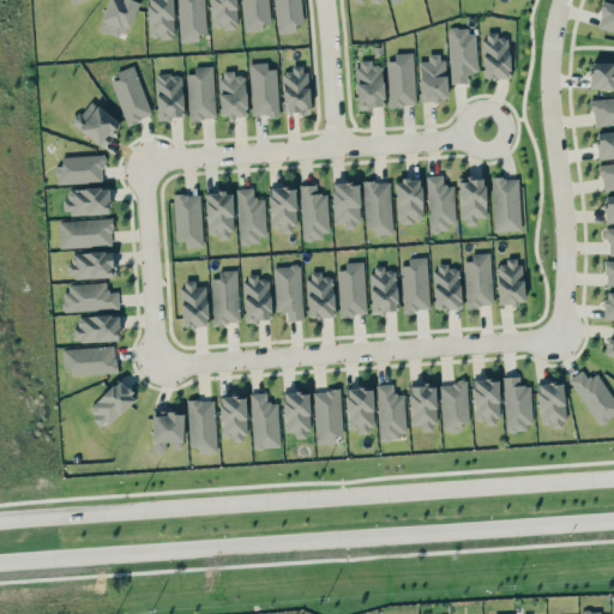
[(138,0),(107,0),(98,29),(127,37),(138,0)]
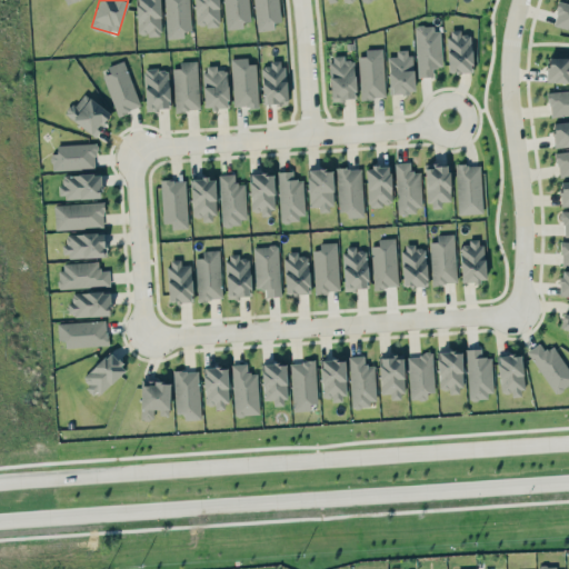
[(136,0),(138,36),(161,35),(159,0),(136,0)]
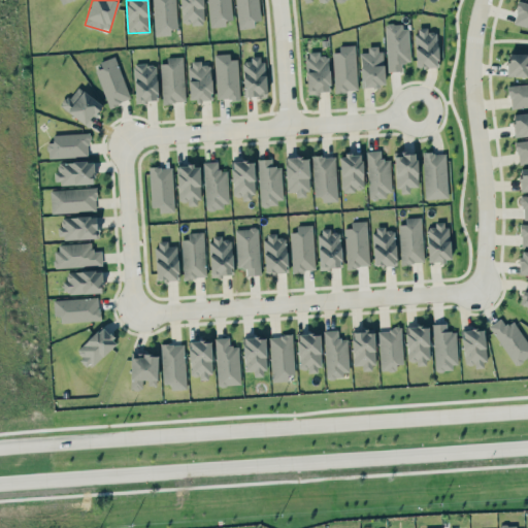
[(153,0),(154,35),(170,35),(170,29),(176,29),(175,0),(153,0)]
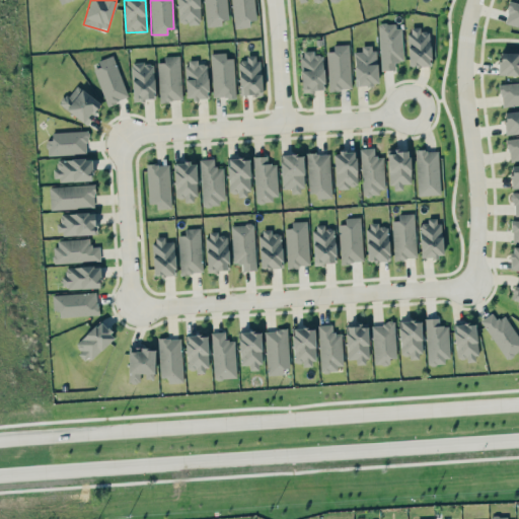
[(177,0),(178,23),(200,23),(200,0),(177,0)]
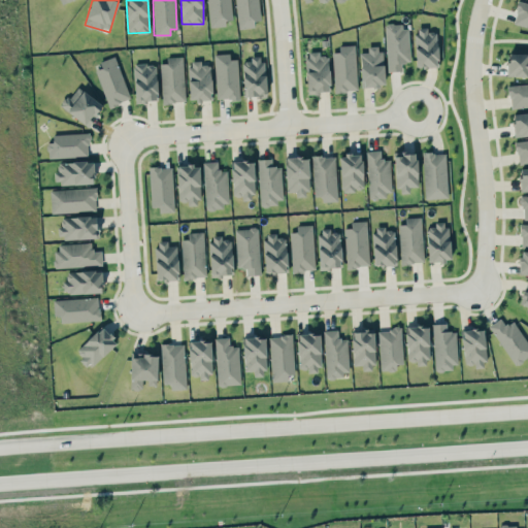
[(207,0),(209,25),(232,23),(230,0),(207,0)]
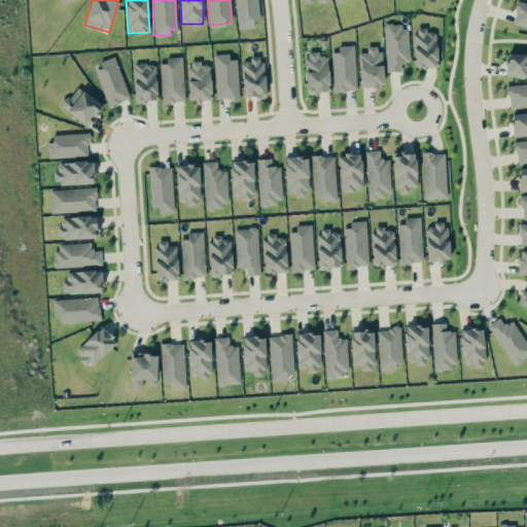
[(257,0),(235,0),(237,28),(259,27),(257,0)]
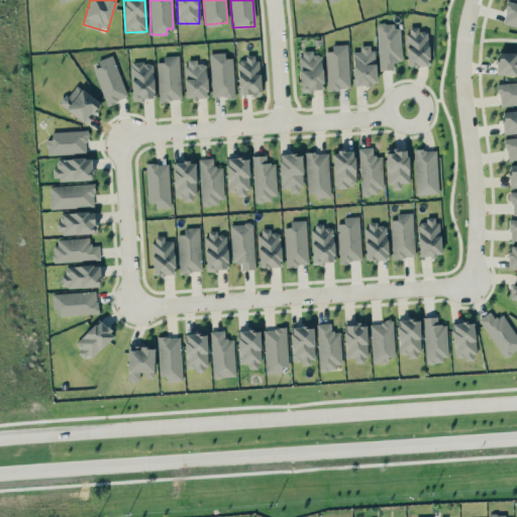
[(502,22),(516,26),(516,2),(508,0),(502,22)]
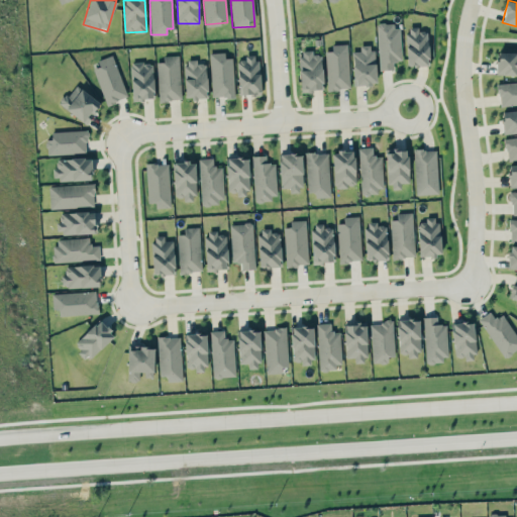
[(400,24),(378,24),(379,70),(394,69),(394,61),(401,61),(400,24)]
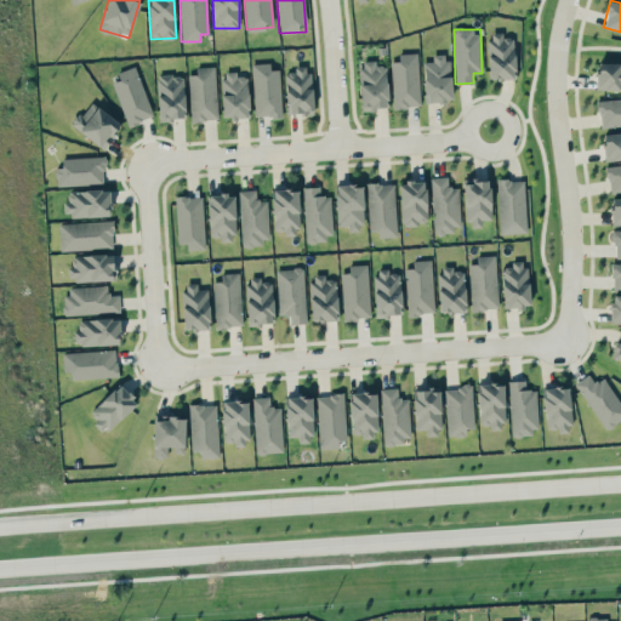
[(516,78),(513,36),(502,36),(502,33),(488,33),(489,79),(516,78)]
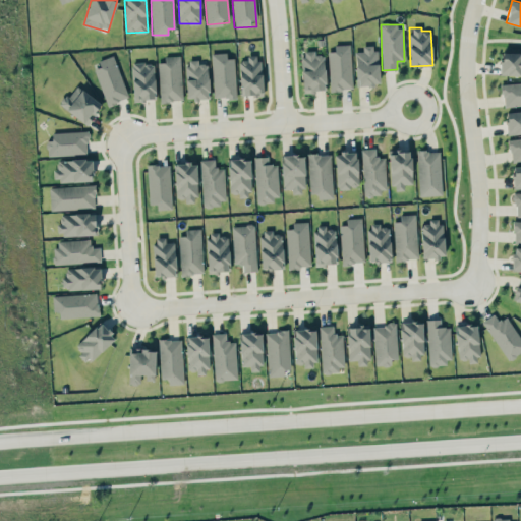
[(352,90),(350,44),(335,45),(335,51),(328,51),(330,91),(352,90)]
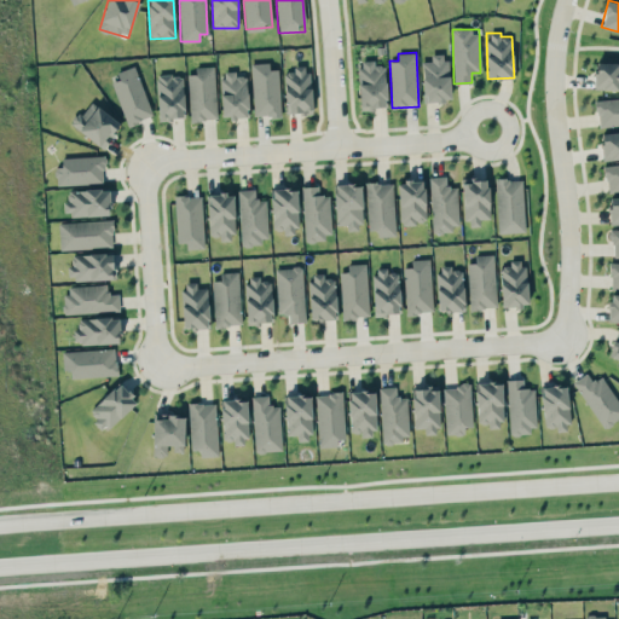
[(423,102),(450,100),(447,53),(431,55),(432,61),(422,62),(423,102)]
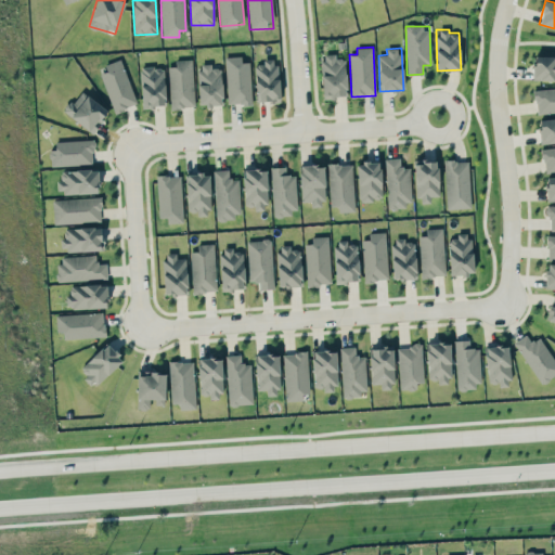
[(346,97),(346,59),(336,59),(336,54),(322,54),(322,97),(346,97)]
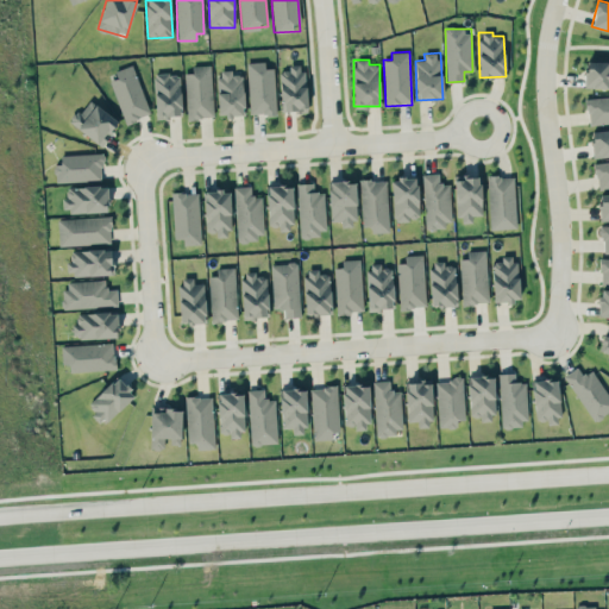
[(608,88),(608,62),(585,62),(585,88),(608,88)]
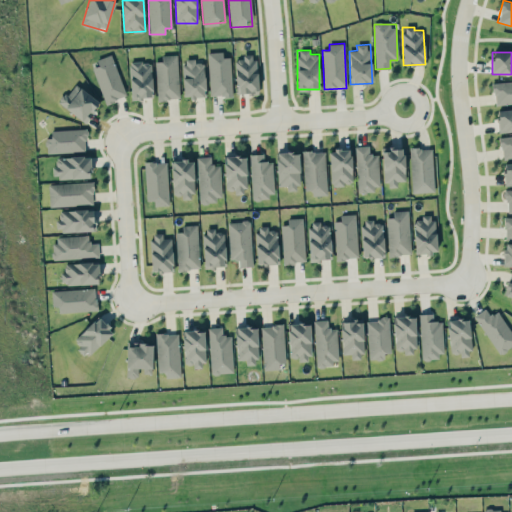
[(209,96),(232,95),(231,53),(208,54),(209,96)]
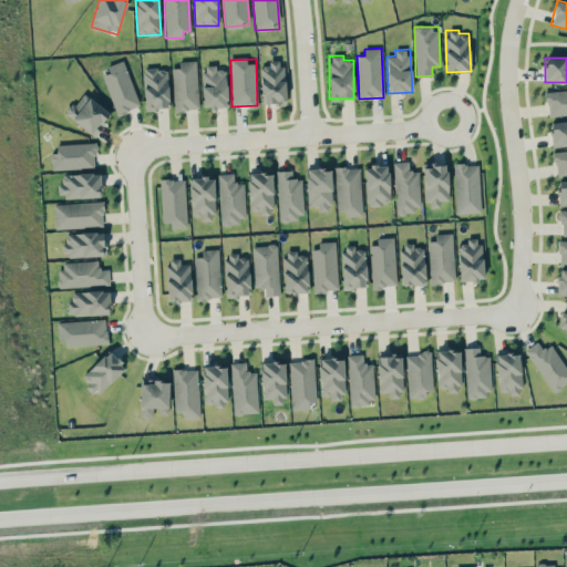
[(115,114),(138,107),(125,60),(106,65),(110,73),(104,74),(115,114)]
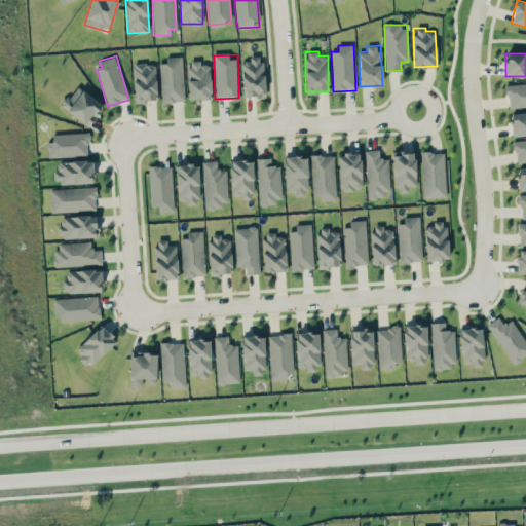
[(160,63),(161,102),(184,102),(182,55),(165,57),(166,63),(160,63)]
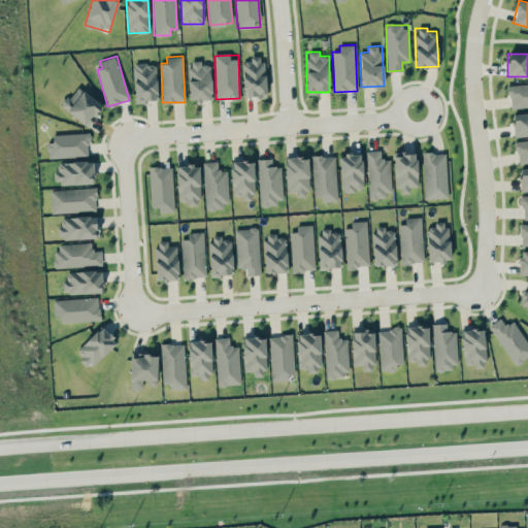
[(242,59),(243,97),(266,96),(264,58),(242,59)]
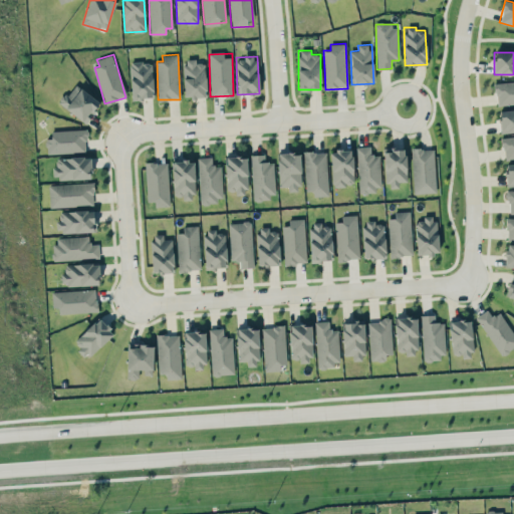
[(206,97),(205,60),(184,60),(185,97),(206,97)]
